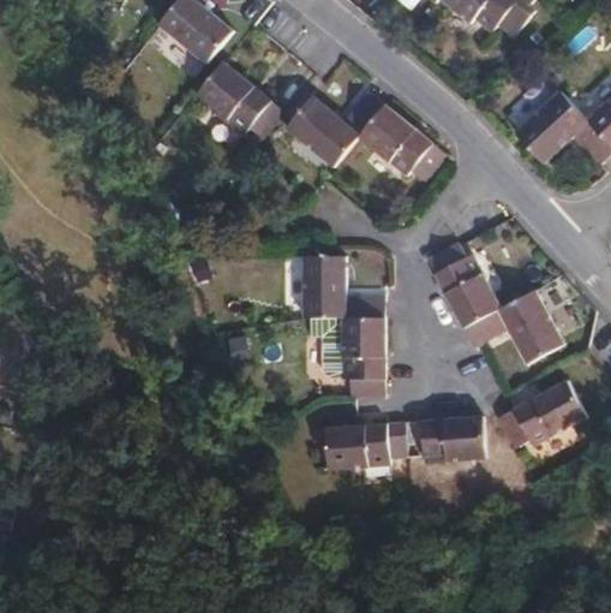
[(175,0),(157,23),(204,61),(231,30),(201,4),(203,0),(175,0)]
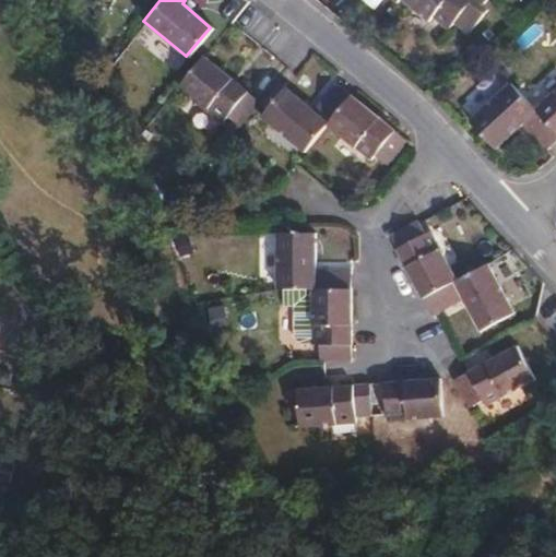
[(476,0),(480,2),(481,0),(403,0),(426,19),(430,14),(446,26),(468,0),(476,0)]
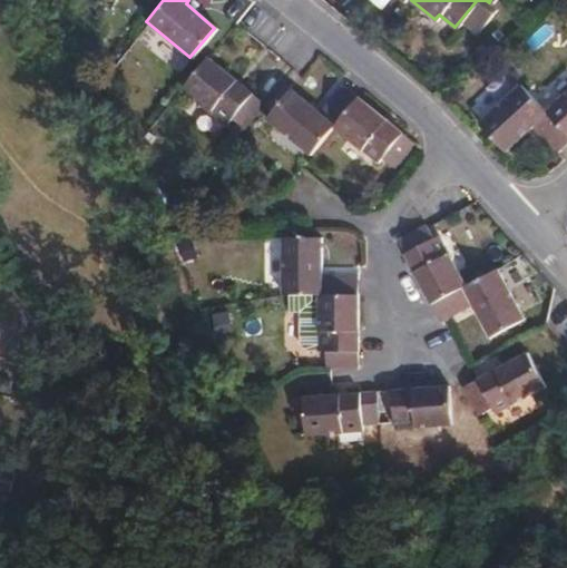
[(240,124),(243,126),(261,104),(263,101),(206,56),(182,86),(224,120),(230,116),(234,119),(240,124)]
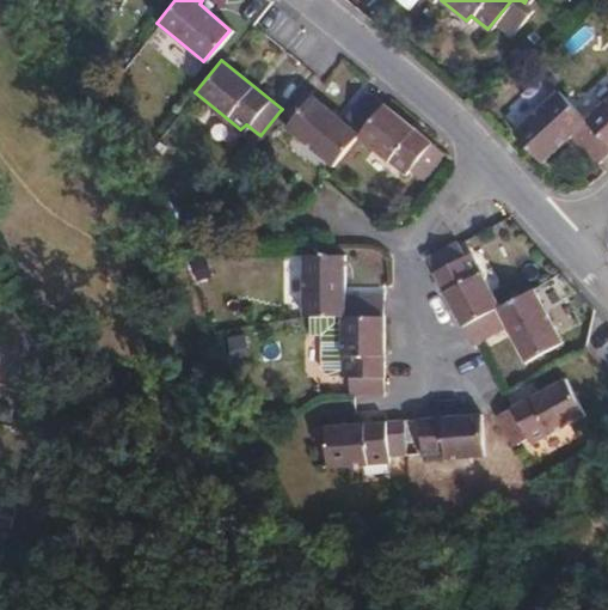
[(284,126),(332,164),(356,134),(382,102),(374,96),(366,89),(341,119),(302,85),(282,109),(280,111),(289,120),(284,126)]
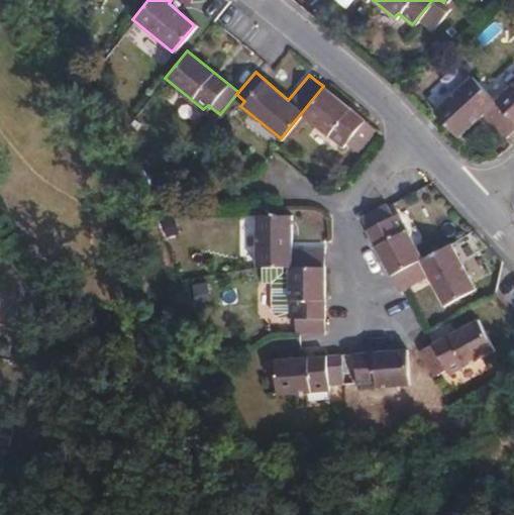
[(503,135),(513,125),(513,122),(493,100),(470,75),(432,109),(456,134),(482,112),(503,135)]
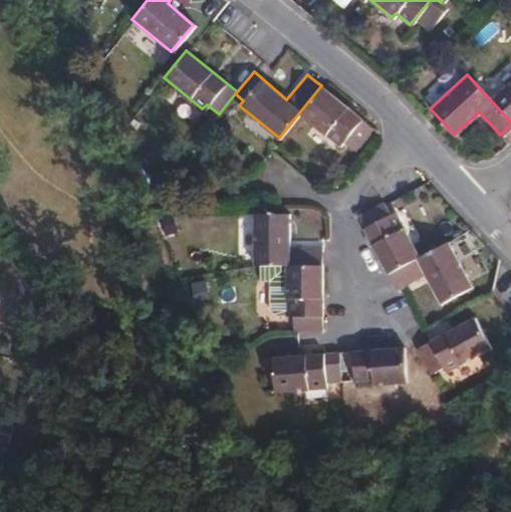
[(510,79),(490,99),(510,121),(510,79)]
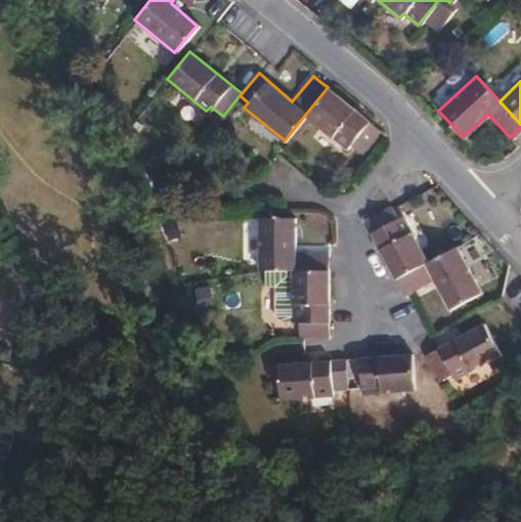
[(328,87),(305,115),(344,146),(348,142),(360,151),(379,129),(349,105),(328,87)]
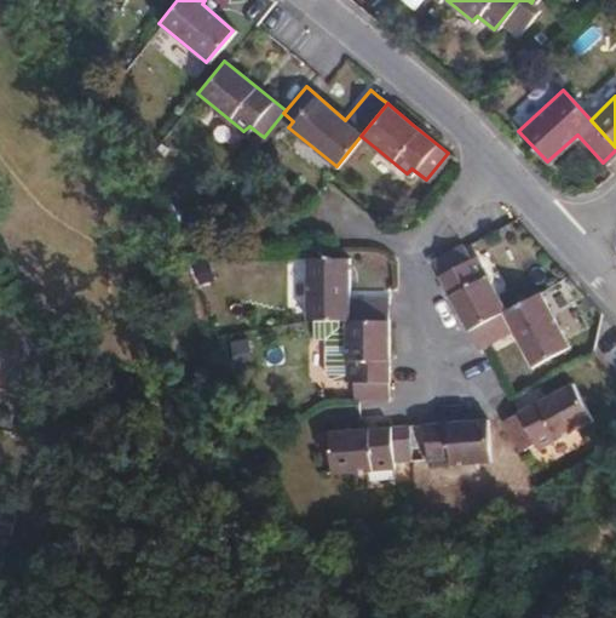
[(245,154),(260,135),(254,130),(239,149),(245,154)]
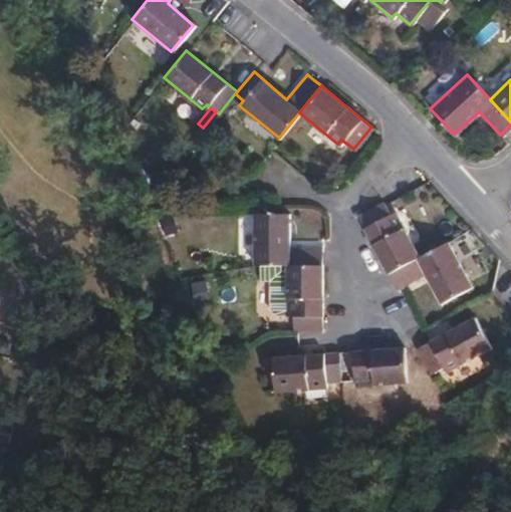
[(215,145),(207,138),(200,146),(208,152),(215,145)]
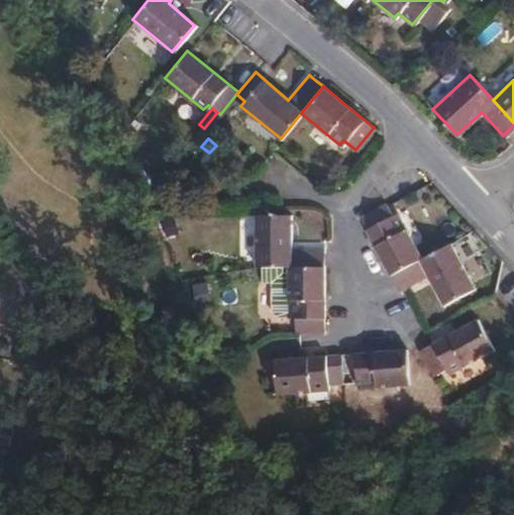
[(391,213),(386,204),(357,214),(377,249),(390,275),(418,259),(421,258),(396,211),(391,213)]
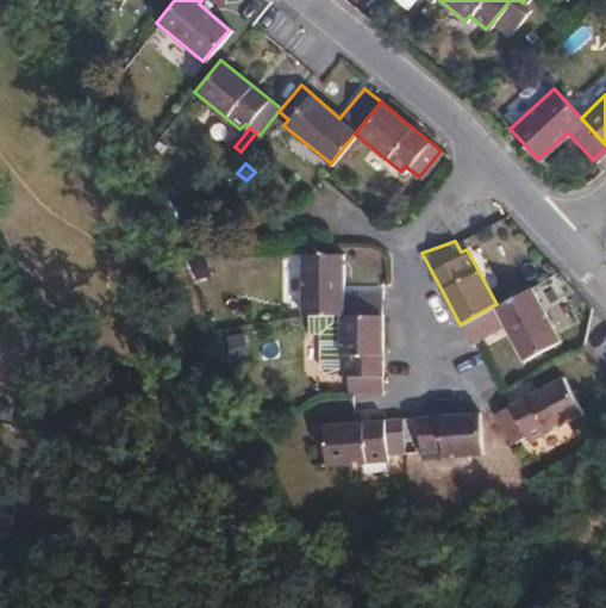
[(300,314),(338,314),(380,314),(379,292),(367,292),(341,292),(339,253),(300,253),(300,314)]
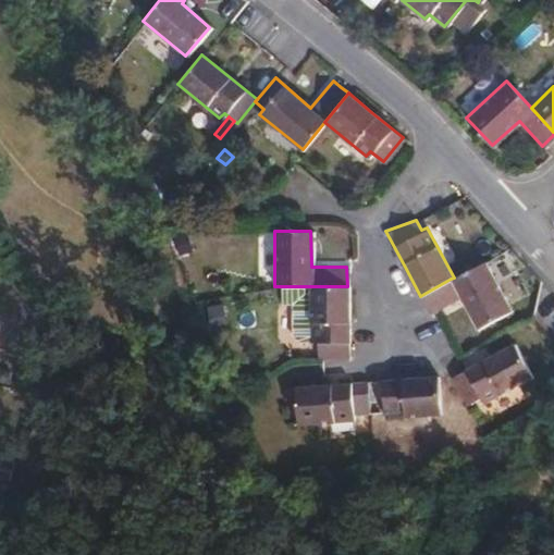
[(429,312),(433,310),(460,295),(477,327),(511,309),(485,261),(454,278),(451,279),(420,296),(429,312)]
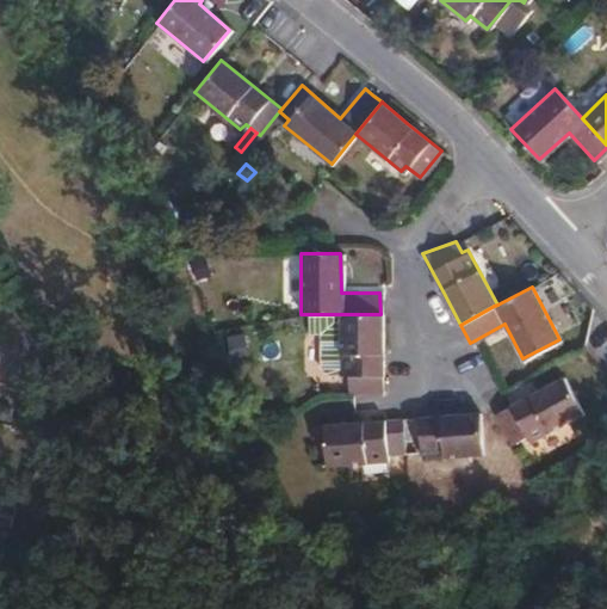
[(345,375),(345,392),(382,392),(382,375),(381,349),(381,314),(339,314),(338,375),(345,375)]
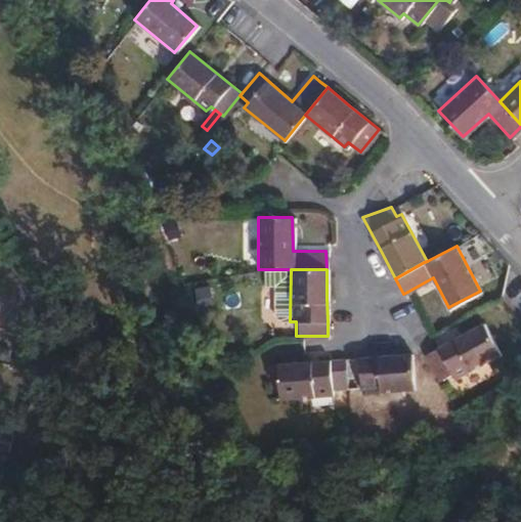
[(424,354),(438,381),(450,374),(453,379),(500,354),(482,322),(437,347),(424,354)]
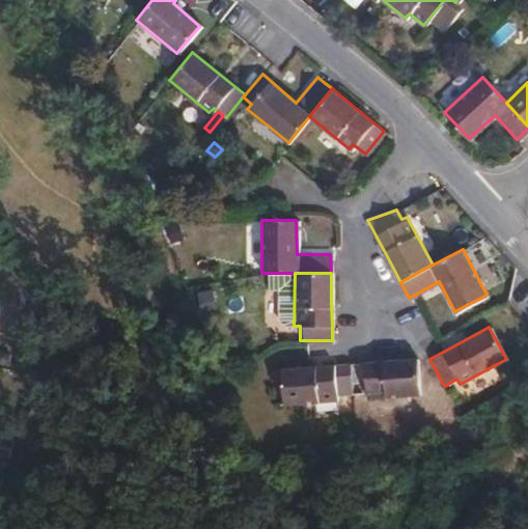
[(349,363),(351,393),(365,392),(366,397),(418,393),(418,386),(416,358),(385,360),(349,363)]
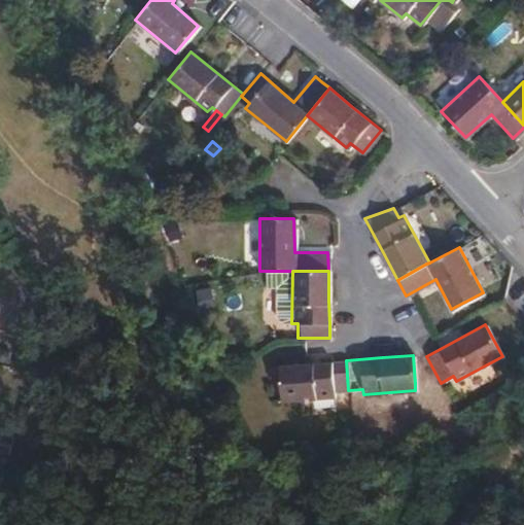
[(333,391),(348,390),(346,360),(332,361),(278,365),(281,400),(333,397),(333,391)]
